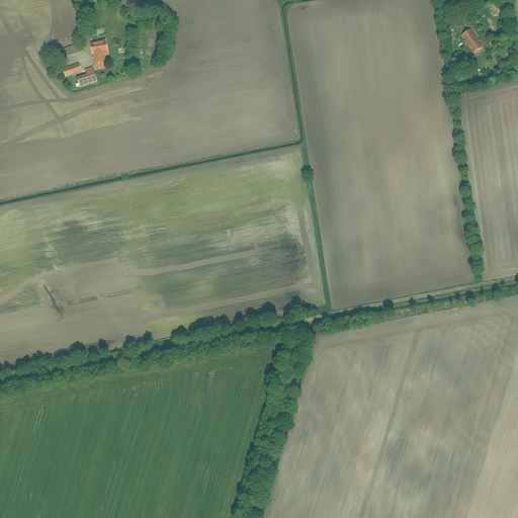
[(449,28),(444,29),(447,51),(453,50),(449,28)]
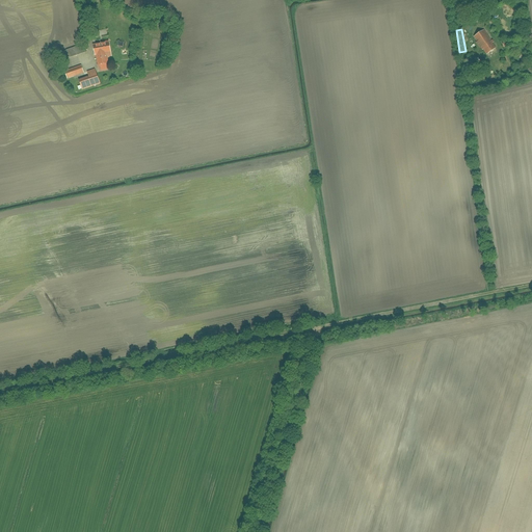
[(483,31),(474,37),(485,53),(495,48),(483,31)]
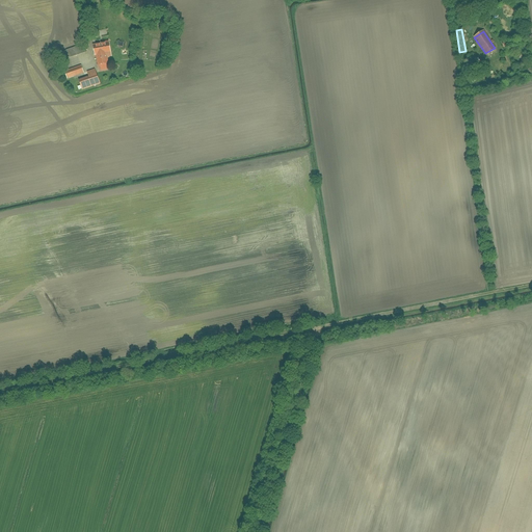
[(509,37),(499,44),(503,50),(512,44),(509,37)]
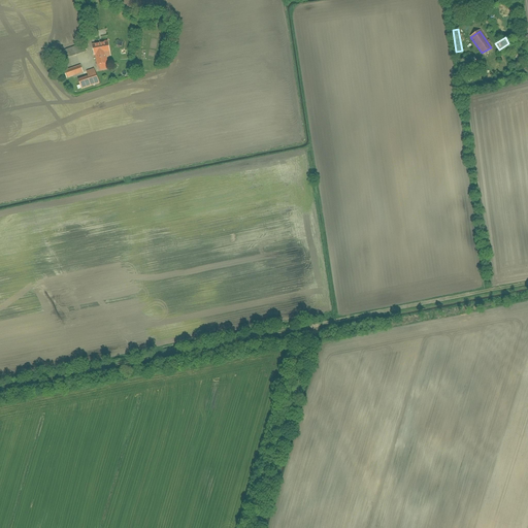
[(106,65),(104,55),(109,54),(106,38),(95,41),(97,54),(94,54),(97,67),(106,65)]
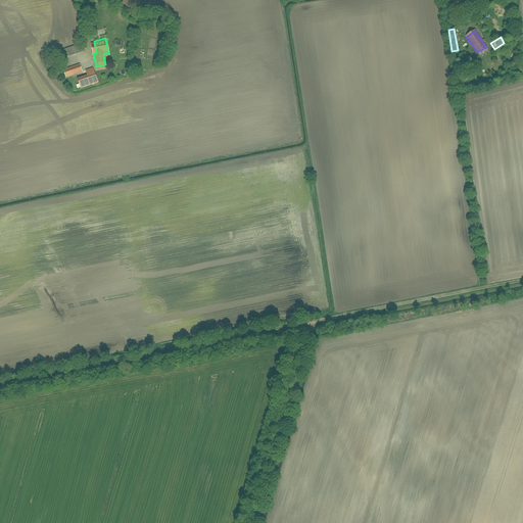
[(73,46),(58,52),(60,59),(75,53),(73,46)]
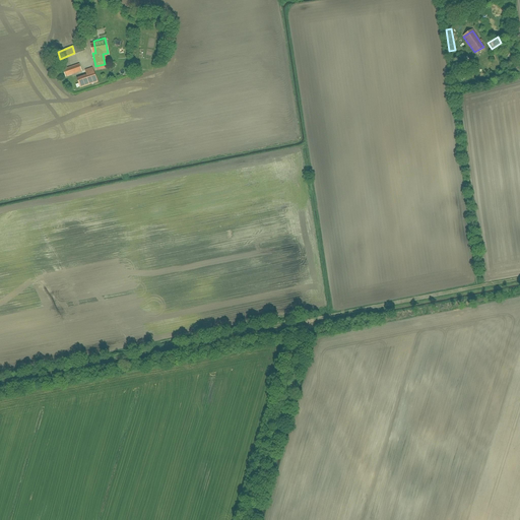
[(63,70),(65,78),(82,73),(79,65),(63,70)]
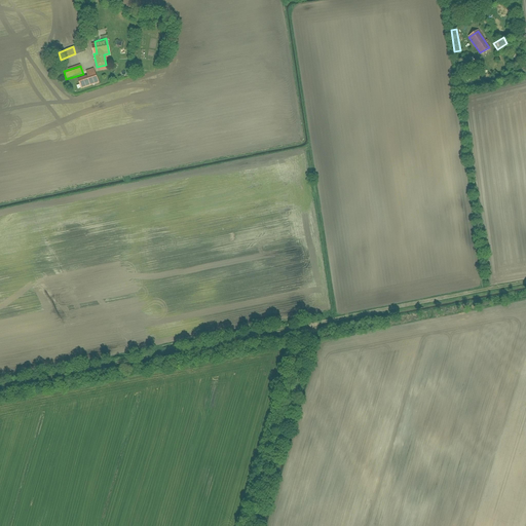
[(86,72),(87,75),(77,79),(81,89),(99,83),(95,73),(94,73),(92,70),(86,72)]
